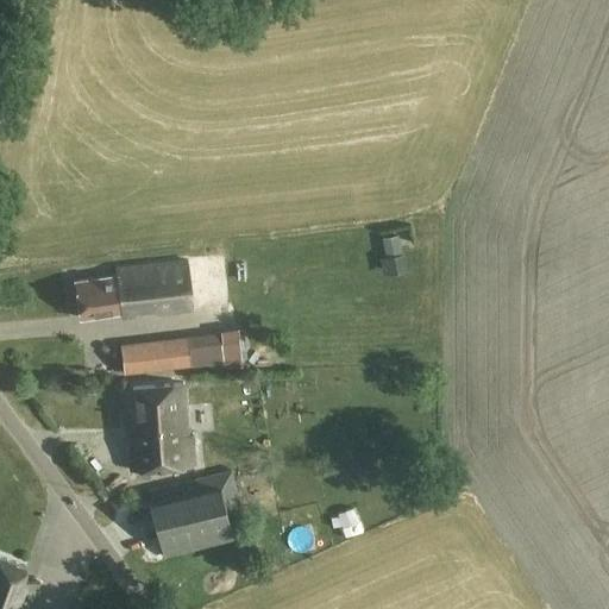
[(194,309),(188,259),(117,269),(117,275),(75,281),(81,319),(123,313),(124,318),(194,309)]
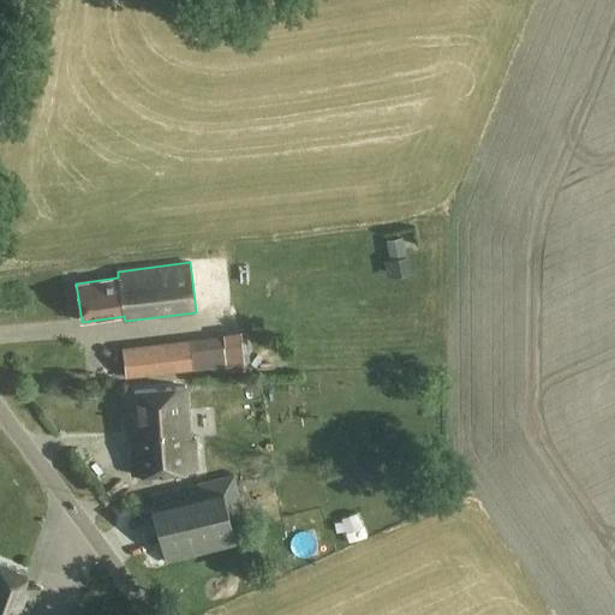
[(197,369),(195,338),(151,342),(154,374),(197,369)]
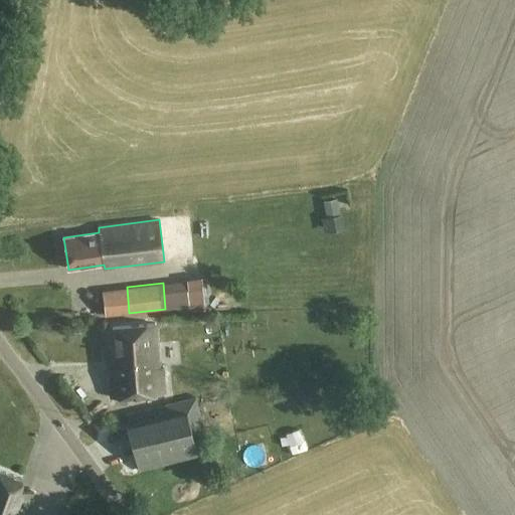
[(159,367),(156,324),(113,327),(116,371),(110,371),(112,397),(165,393),(163,367),(159,367)]
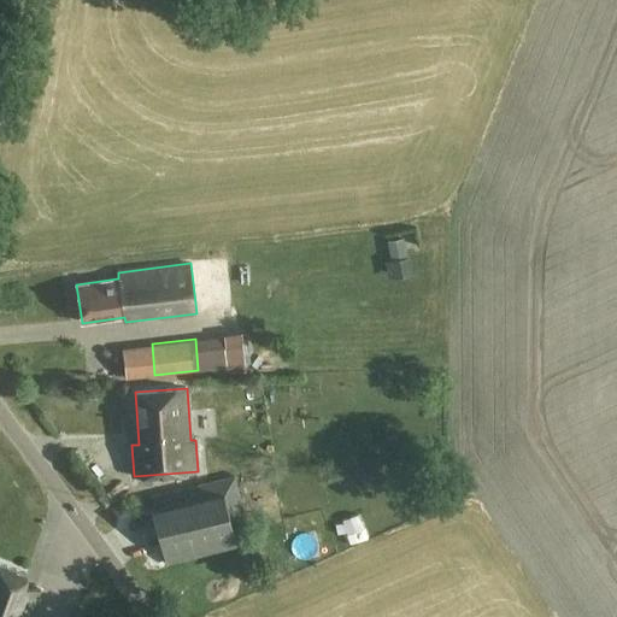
[(246,519),(235,477),(151,499),(166,564),(238,546),(231,523),(246,519)]
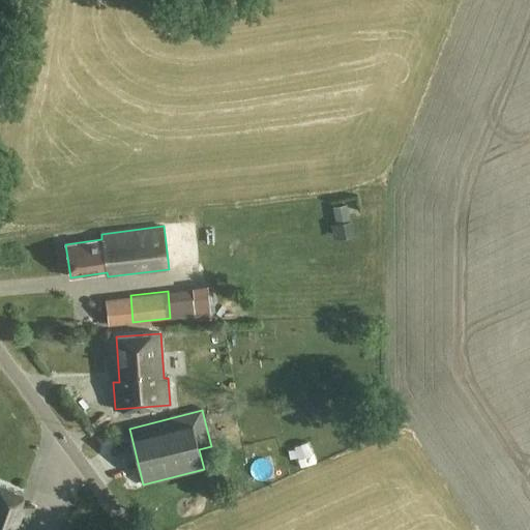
[(0,529),(27,529),(36,506),(21,501),(24,492),(0,482),(0,529)]
